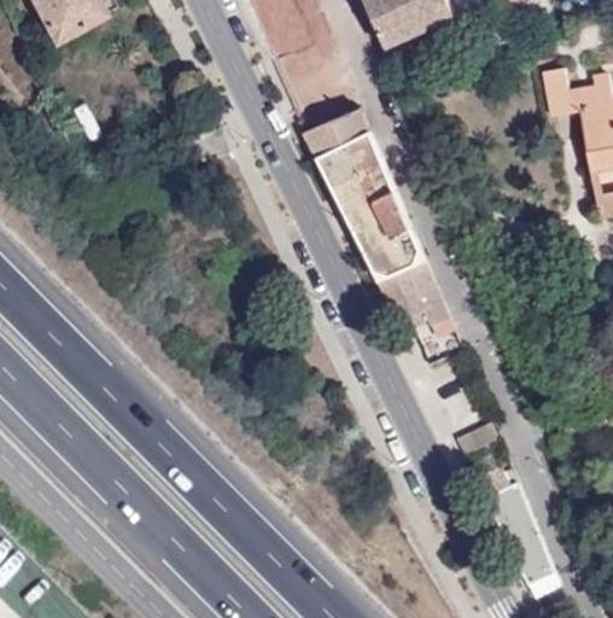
[(107,16),(98,0),(35,0),(36,1),(34,3),(44,19),(46,19),(58,41),(107,16)]
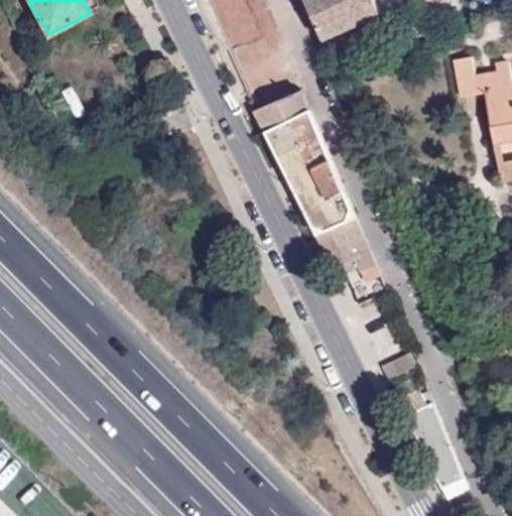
[(294,0),(301,12),(308,8),(324,41),(377,17),(369,0),(294,0)]
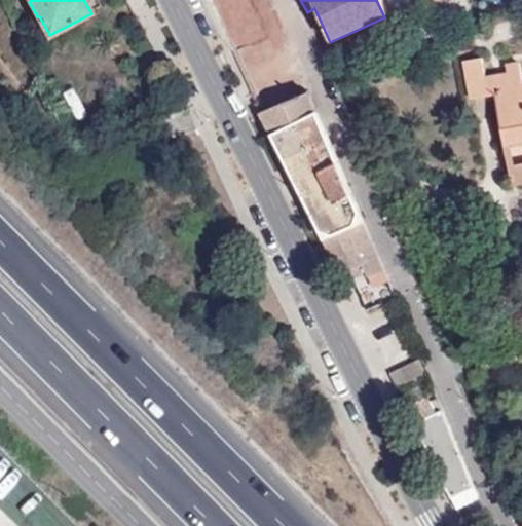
[(521,86),(519,87),(517,73),(502,75),(502,72),(482,76),(479,59),(460,61),(468,99),(491,96),(500,144),(508,143),(521,140),(521,86)]
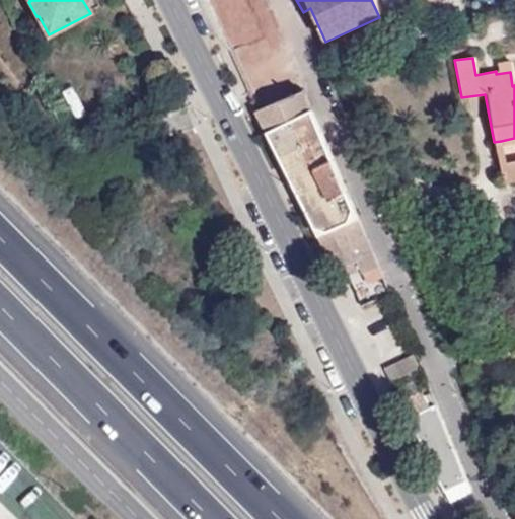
[(496,74),(510,72),(508,60),(494,63),(496,71),(496,74)]
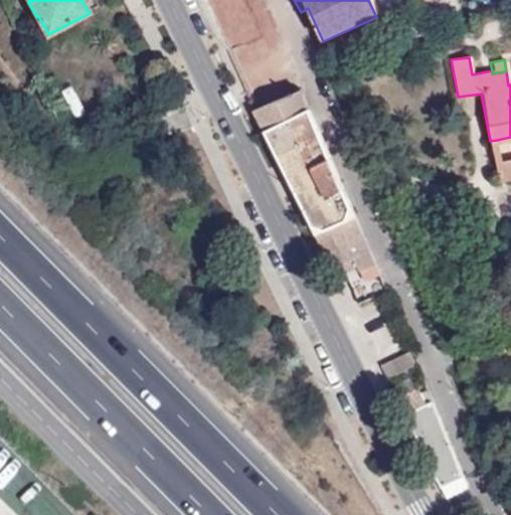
[(263,134),(308,112),(300,92),(251,111),(263,134)]
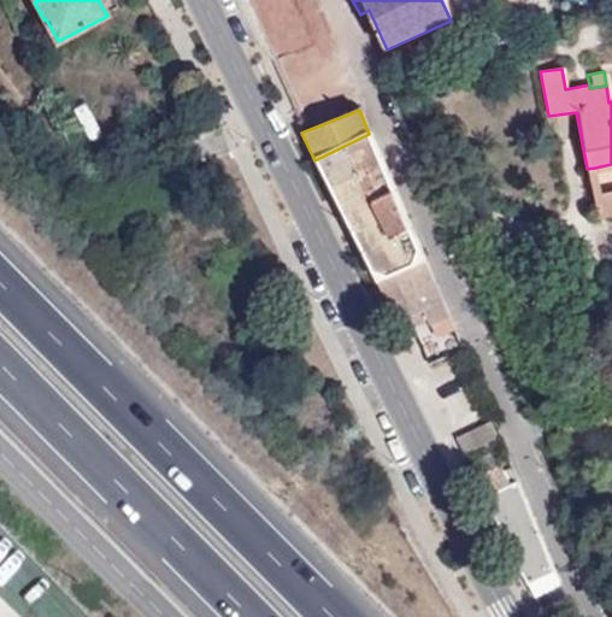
[(369,134),(315,160),(374,281),(422,259),(369,134)]
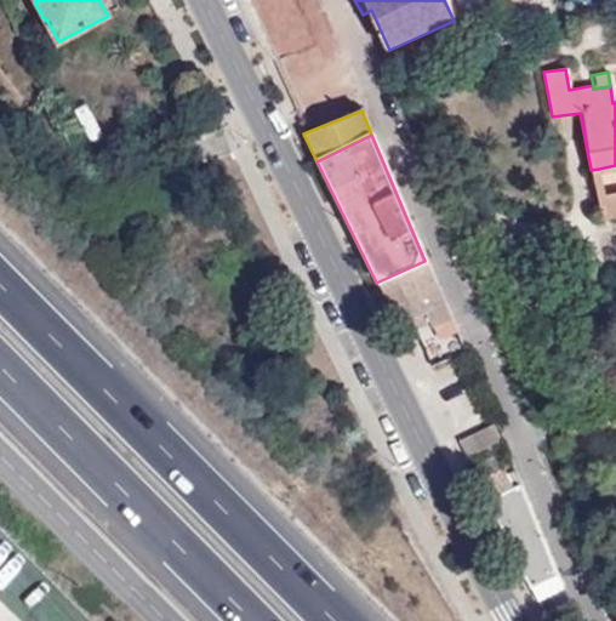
[(603,197),(599,169),(591,170),(595,197),(603,197)]
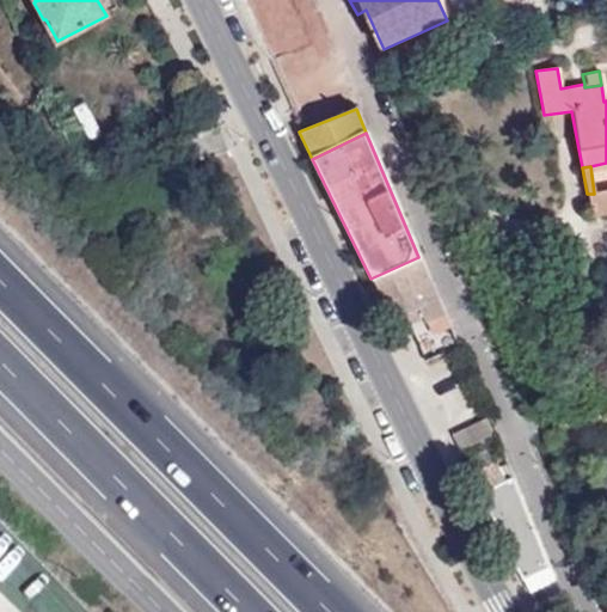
[(606,190),(594,194),(587,194),(590,216),(606,212),(606,190)]
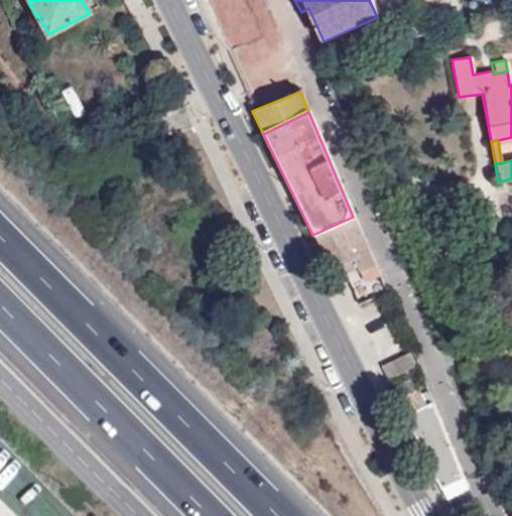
[(353,217),(312,235),(331,269),(331,268),(351,259),(356,269),(357,274),(373,266),(353,217)]
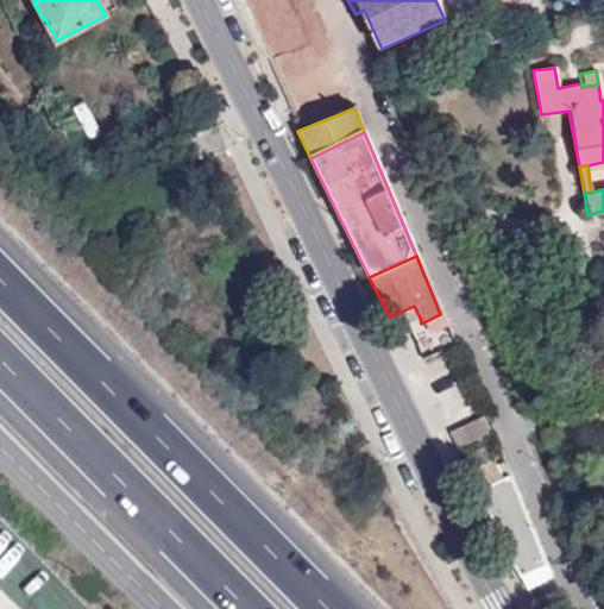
[(414,306),(390,316),(395,328),(420,318),(414,306)]
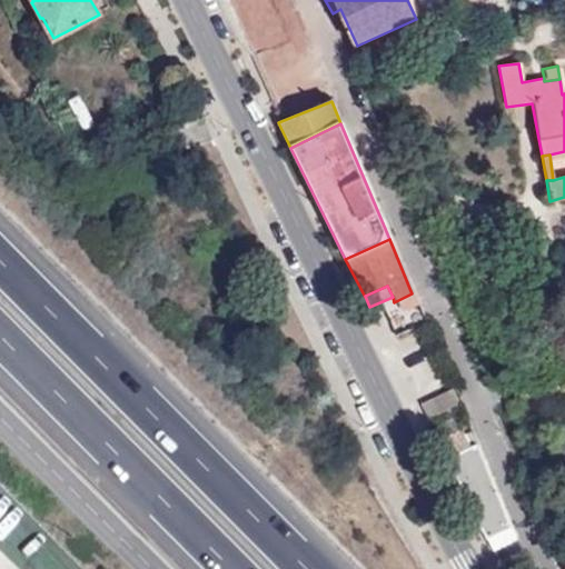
[(511,526),(464,419),(435,433),(485,539),(511,526)]
